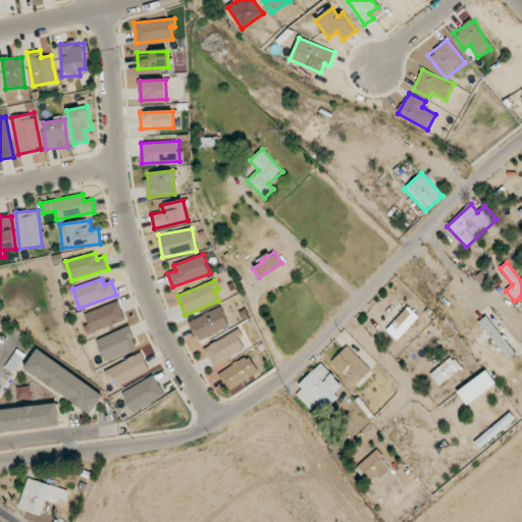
[(85,312),(88,325),(85,326),(87,333),(125,322),(119,303),(85,312)]
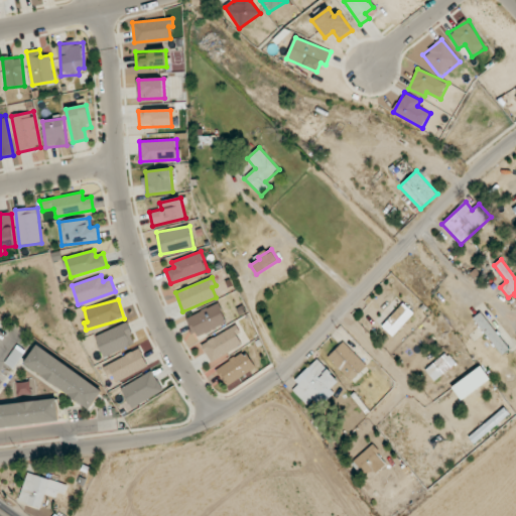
[(414,313),(403,303),(382,327),(392,337),(414,313)]
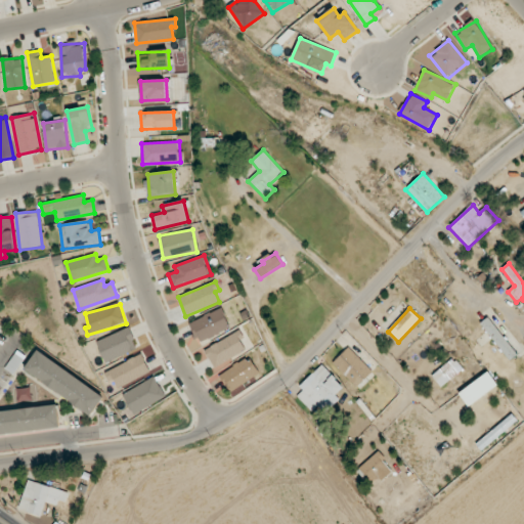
[(197,341),(229,331),(223,310),(190,320),(197,341)]
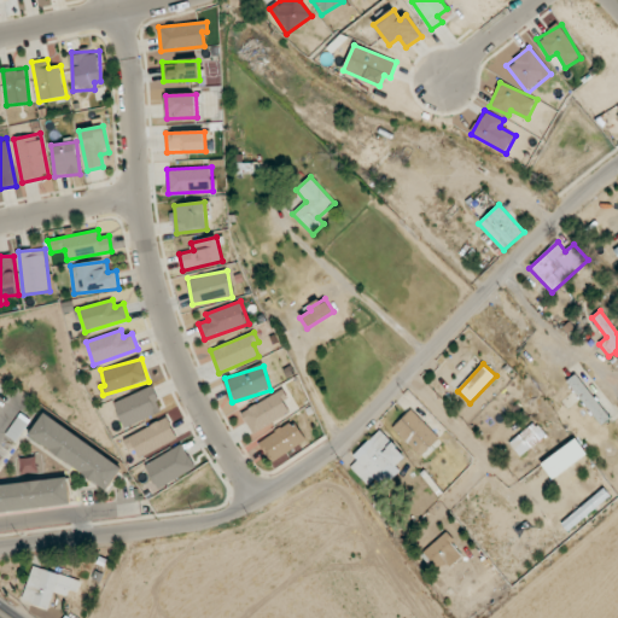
[(566,382),(601,426),(611,418),(576,374),(566,382)]
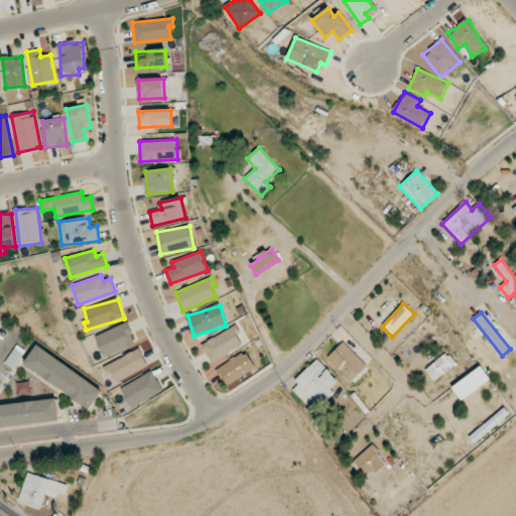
[(136,346),(128,324),(95,335),(102,356),(136,346)]
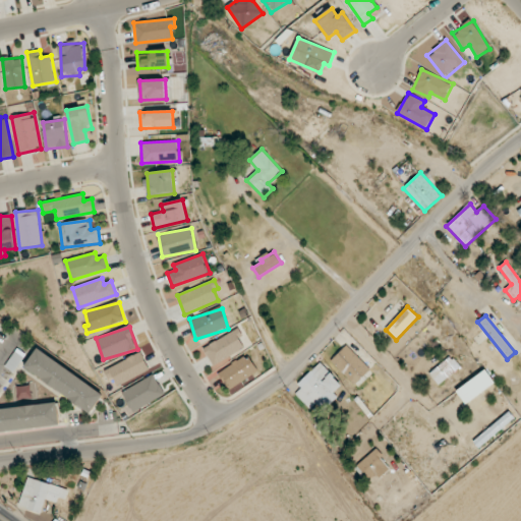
[(212,364),(246,349),(237,331),(204,347),(212,364)]
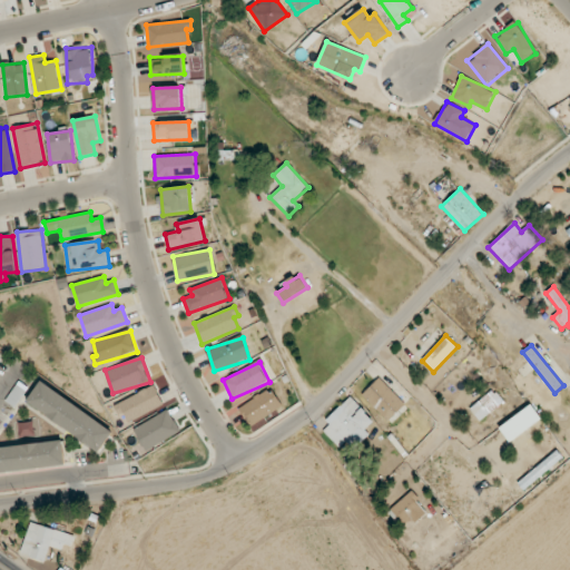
[(405,403),(379,379),(362,395),(389,421),(405,403)]
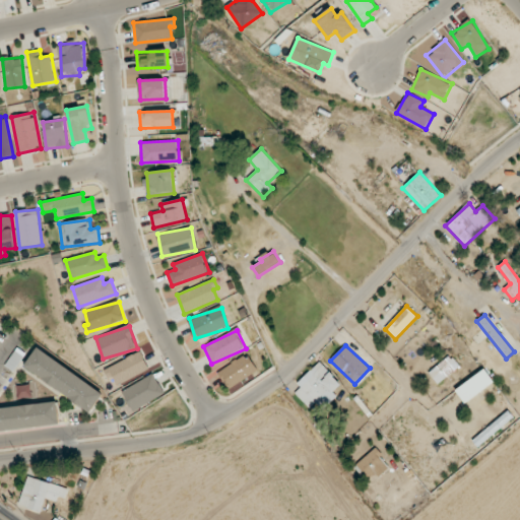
[(90,412),(104,394),(37,348),(23,367),(90,412)]
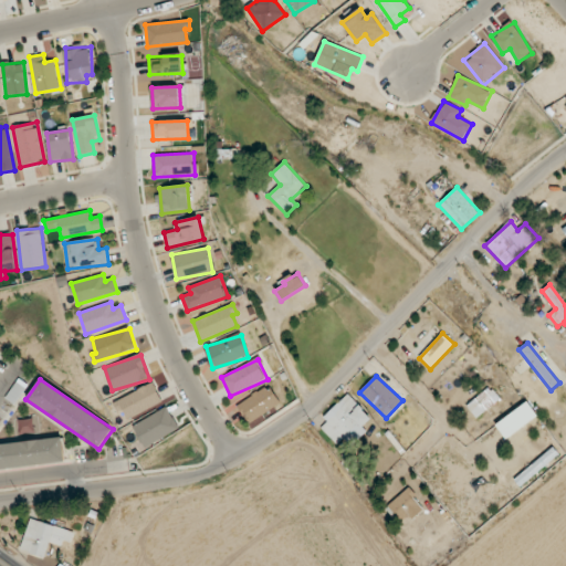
[(113,400),(121,421),(163,404),(155,384),(113,400)]
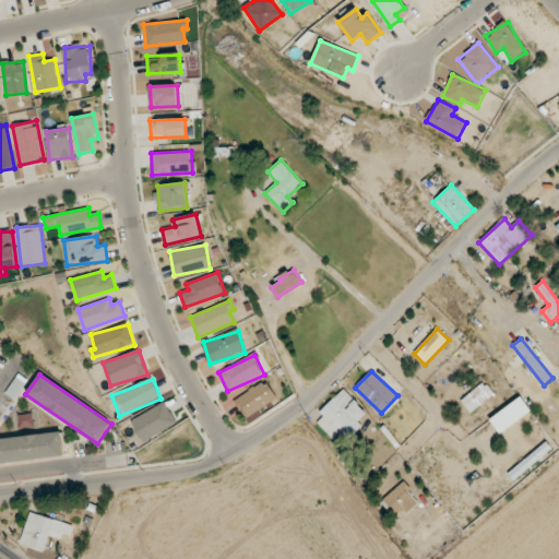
[(277,399),(265,380),(234,401),(246,419),(277,399)]
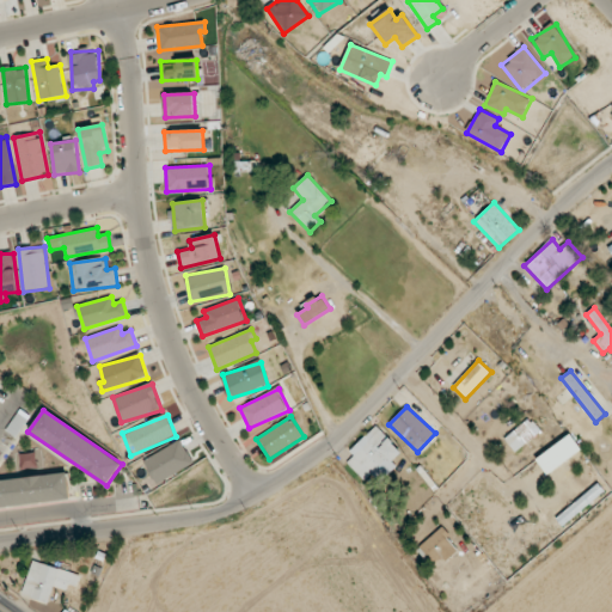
[(505,439),(515,453),(540,433),(530,418),(505,439)]
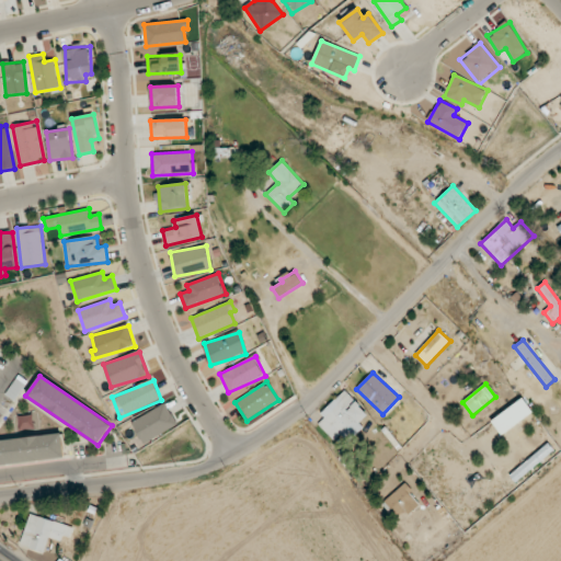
[(336,443),(366,412),(345,392),(316,423),(336,443)]
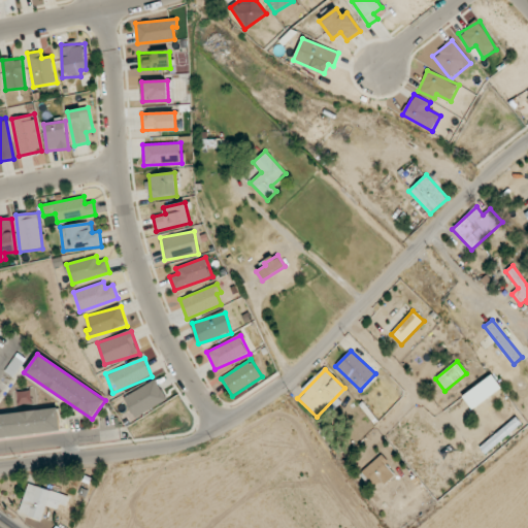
[(501,391),(493,375),(462,394),(470,408),(501,391)]
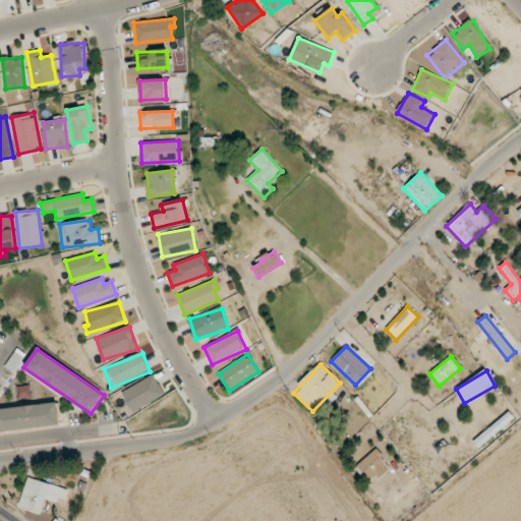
[(122,392),(133,413),(165,395),(154,374),(122,392)]
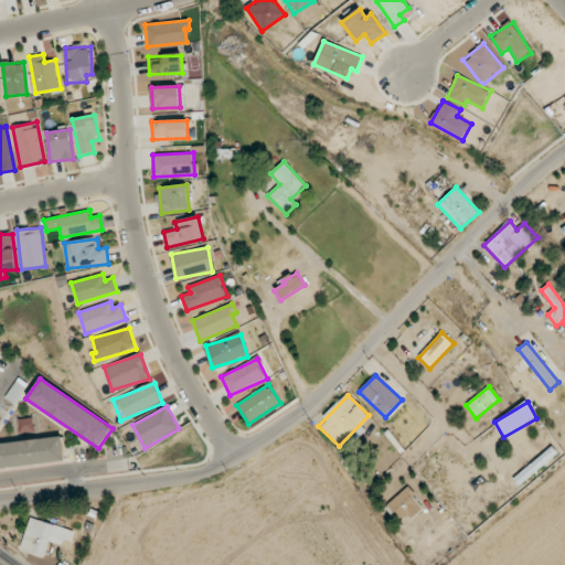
[(0,443),(0,468),(65,464),(63,438),(0,443)]
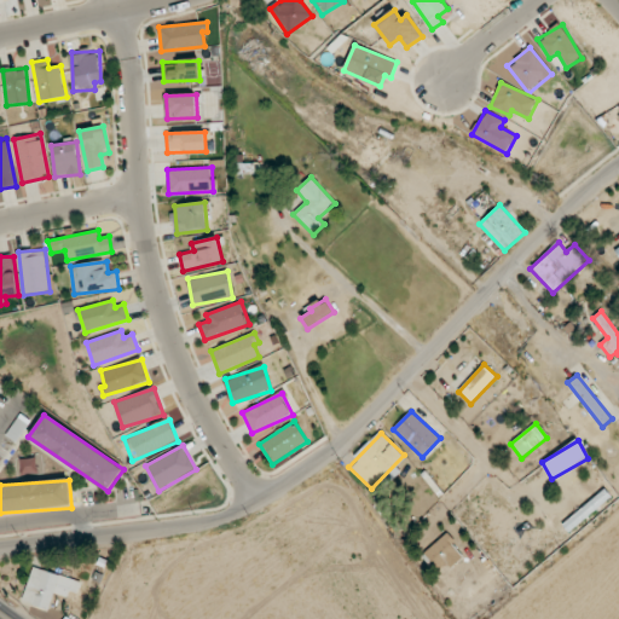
[(422,555),(438,571),(446,562),(451,568),(472,549),(460,537),(455,542),(447,532),(422,555)]
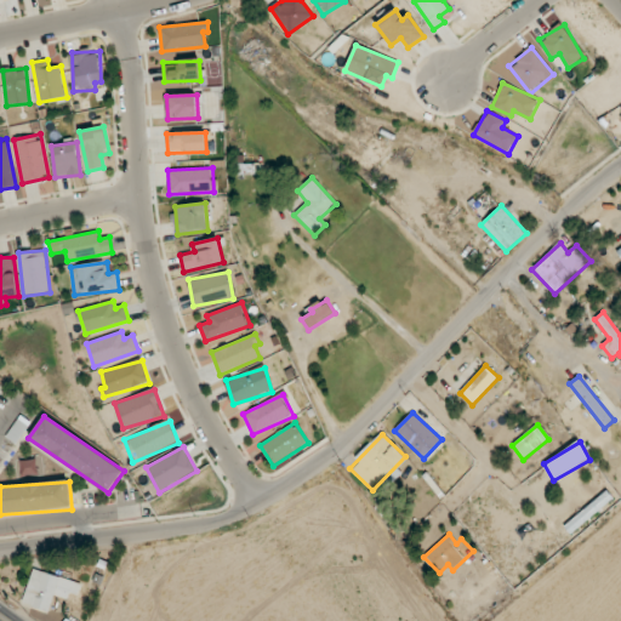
[(78,596),(81,584),(33,569),(22,603),(49,611),(55,596),(68,599),(69,592),(78,596)]
